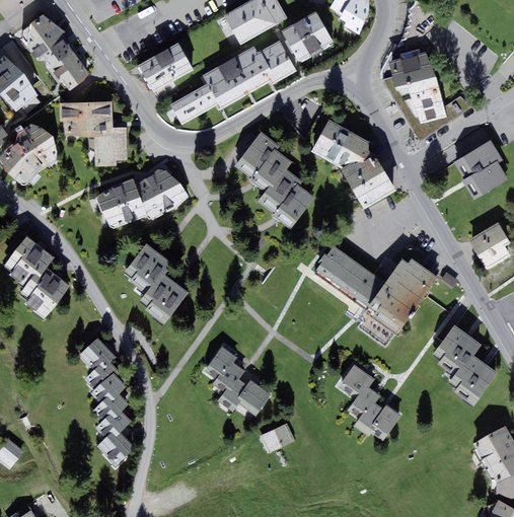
[(0,10),(5,18),(30,0),(0,0),(0,10)]
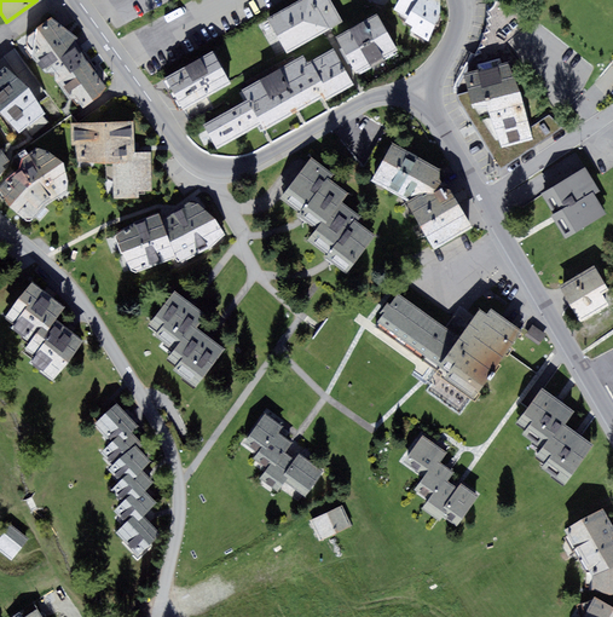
[(299,0),(269,17),(288,51),(342,22),(329,0),(299,0)]
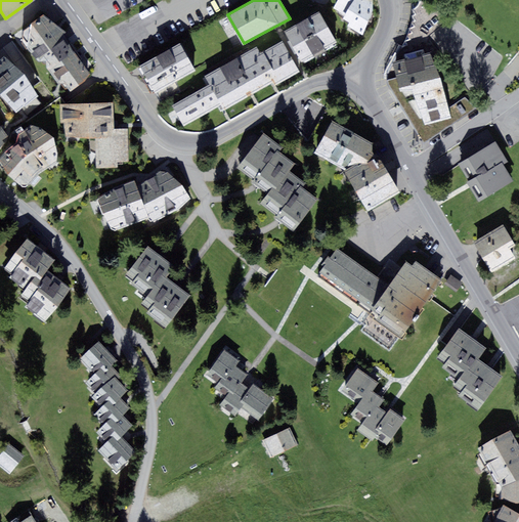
[(338,0),(333,7),(346,16),(345,18),(351,22),(348,27),(363,35),(371,19),(373,14),(374,6),(373,0),(338,0)]
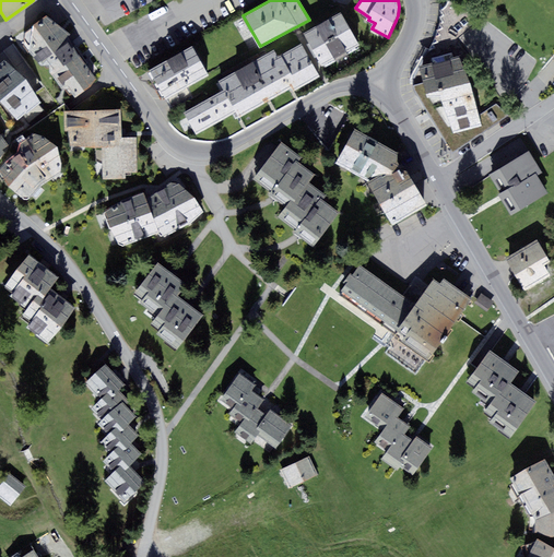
[(341,12),(302,33),(319,67),(358,47),(341,12)]
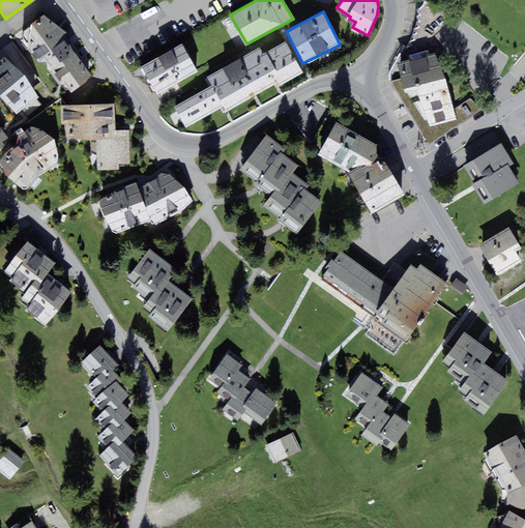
[(66,40),(63,42),(40,12),(15,33),(37,62),(42,58),(69,92),(92,75),(66,40)]
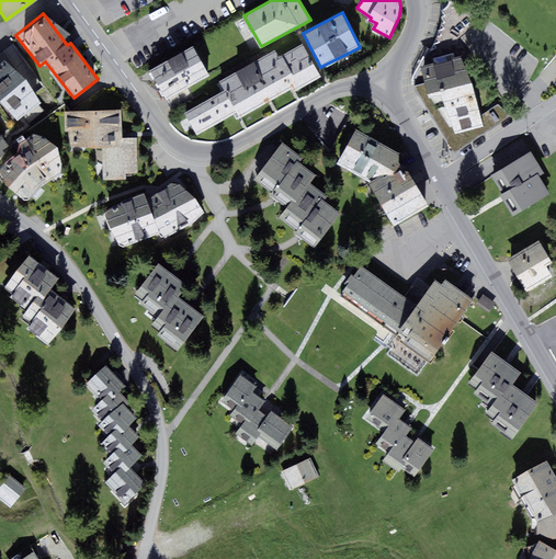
[(320,79),(302,45),(276,58),(294,90),(296,93),(320,79)]
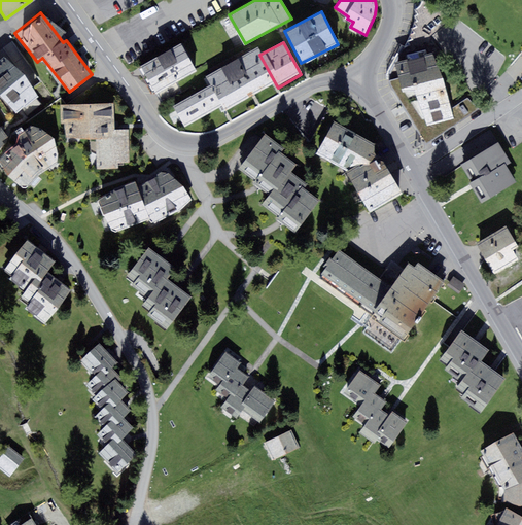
[(179,43),(138,67),(153,95),(195,71),(179,43)]
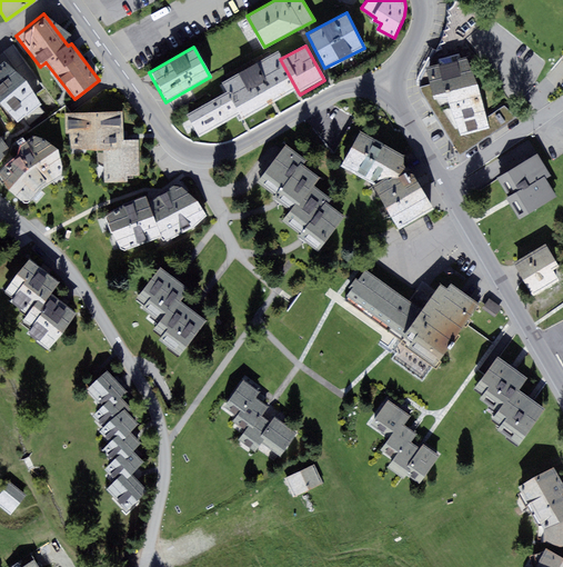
[(277,52),(221,82),(227,91),(238,112),(242,121),(298,91),(280,59),(277,52)]
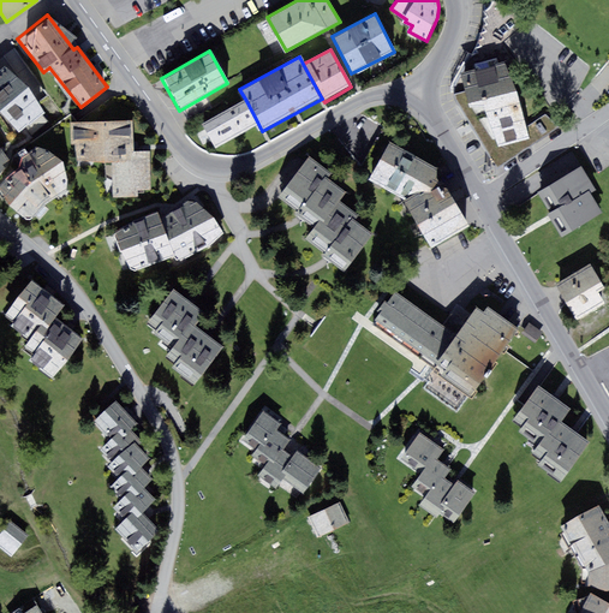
[(496,144),(525,138),(507,64),(465,75),(472,106),(487,103),(496,144)]
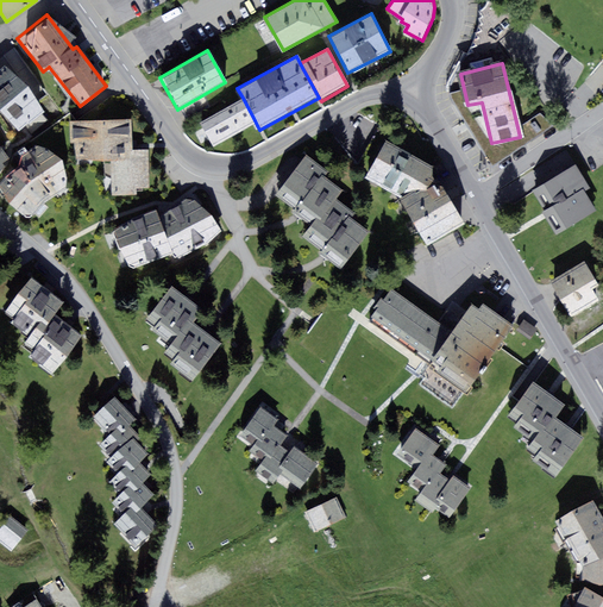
[(12,64),(0,73),(0,110),(11,124),(39,102),(12,64)]
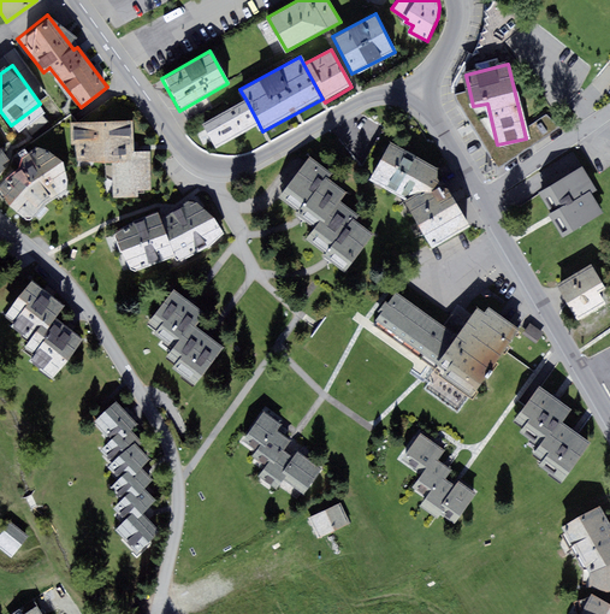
[(246,99),(197,125),(209,147),(258,122),(246,99)]
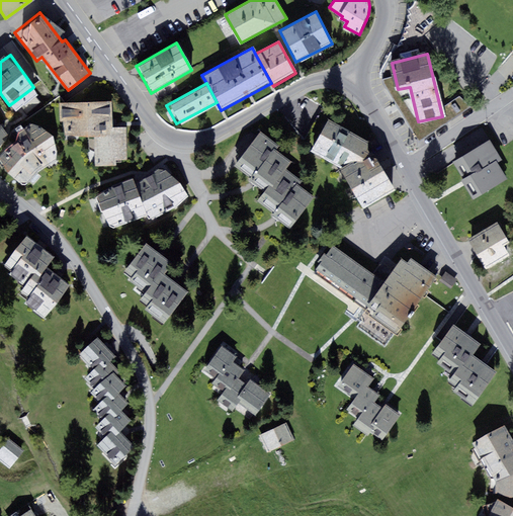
[(122,127),(112,127),(112,101),(60,103),(61,135),(92,135),(93,164),(123,164),(122,127)]
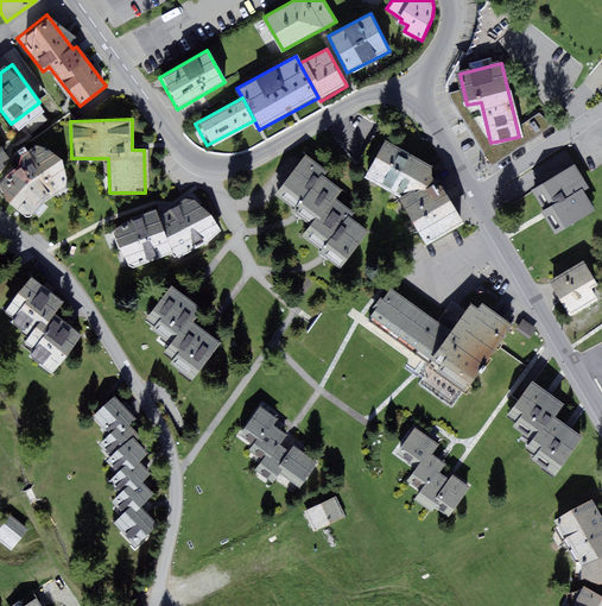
[(442,180),(425,188),(435,171),(384,141),(363,177),(403,200),(401,201),(425,245),(466,223),(442,180)]
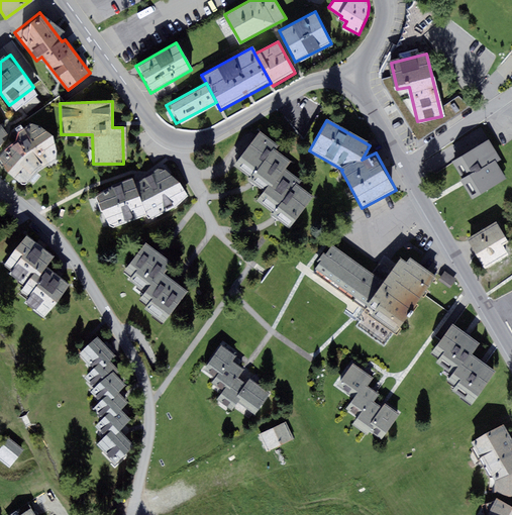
[(56,157),(56,134),(33,125),(18,135),(0,153),(0,162),(23,186),(45,164),(56,157)]
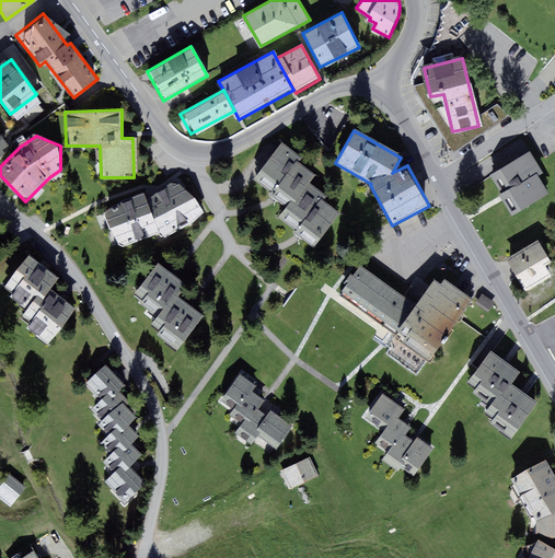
[(296,158),(277,143),(251,176),(269,192),(296,158)]
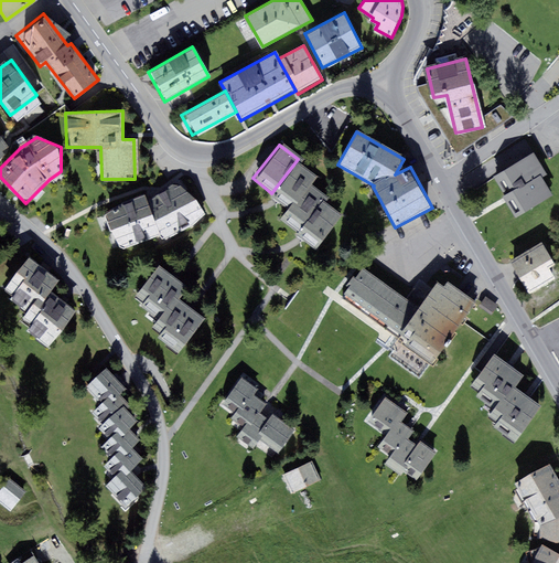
[(529,156),(493,176),(515,216),(551,195),(529,156)]
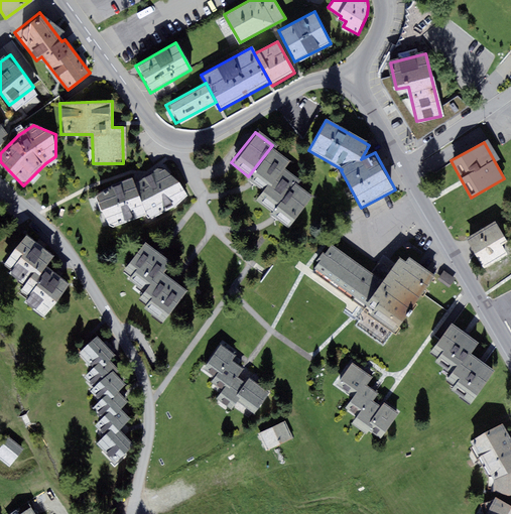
[(250,175),(265,187),(286,160),(271,149),(250,175)]
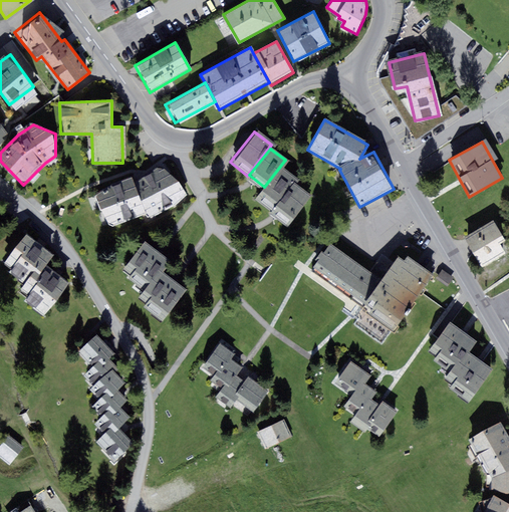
[(135,186),(151,217),(189,198),(173,167),(135,186)]
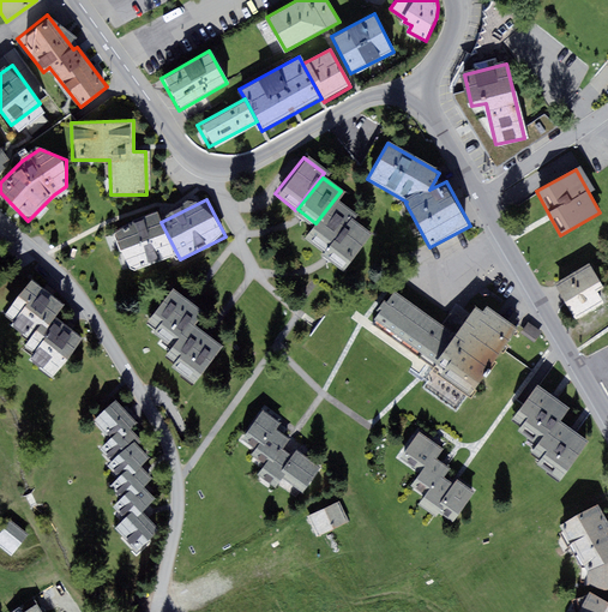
[(307,237),(324,251),(353,215),(335,202),(307,237)]
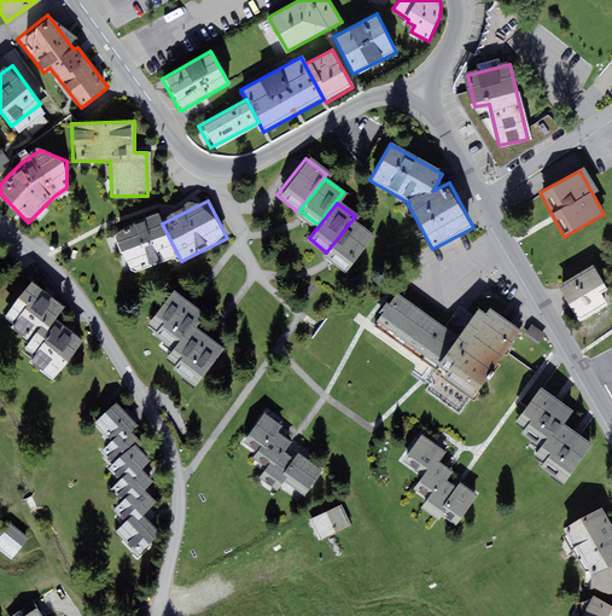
[(110,234),(124,274),(173,256),(158,218),(110,234)]
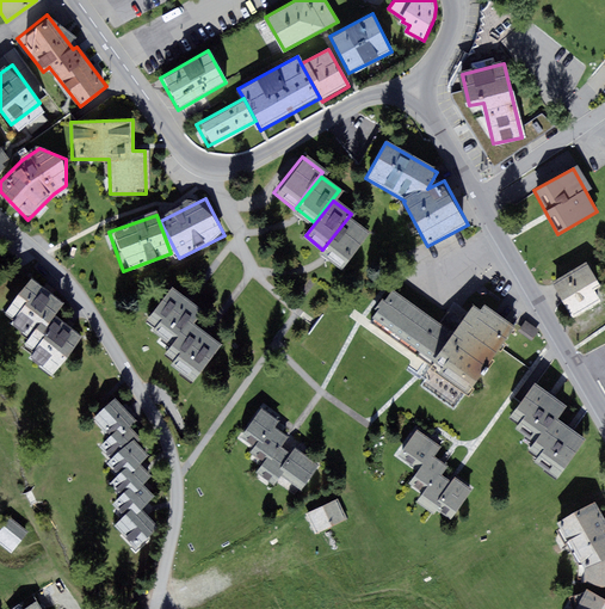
[(370,232),(351,217),(322,253),(341,269),(370,232)]
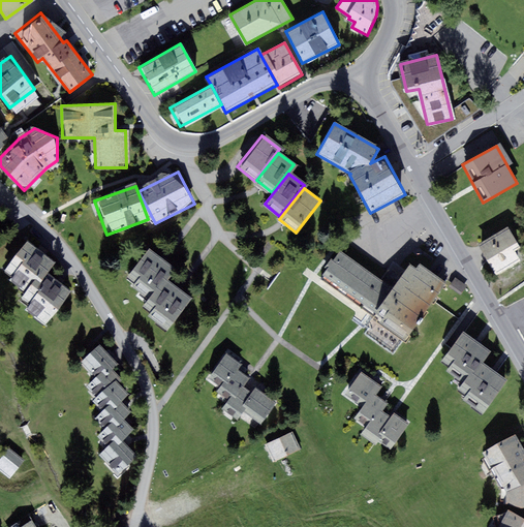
[(509,226),(478,245),(495,275),(520,260),(515,252),(522,248),(509,226)]
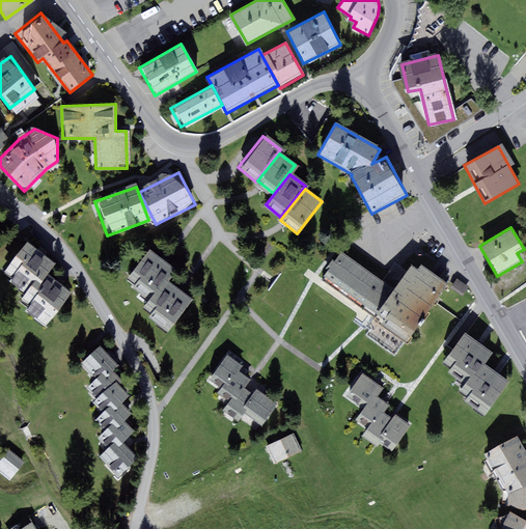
[(50,261),(23,242),(1,273),(28,293),(50,261)]
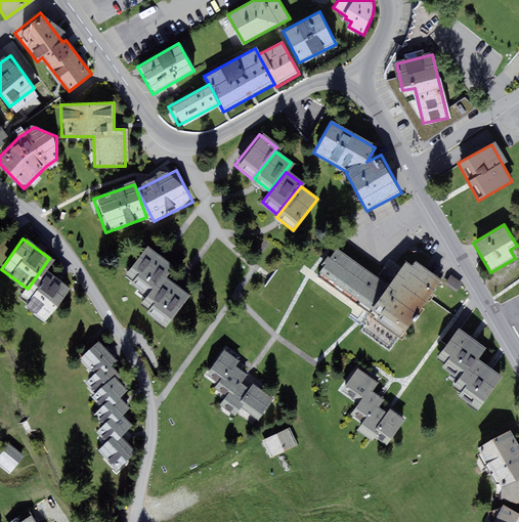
[(172,264),(145,245),(124,274),(150,294),(172,264)]
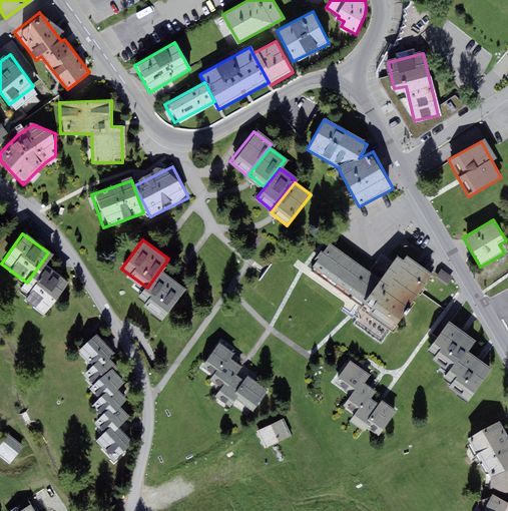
[(311,269),(362,307),(381,281),(330,242),(311,269)]
